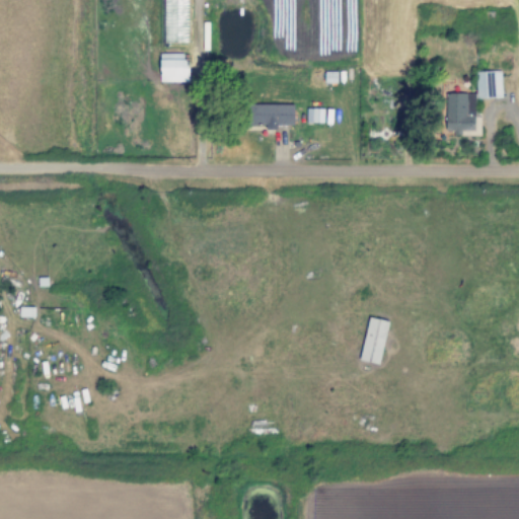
[(159,82),(187,82),(187,54),(159,54),(159,82)]
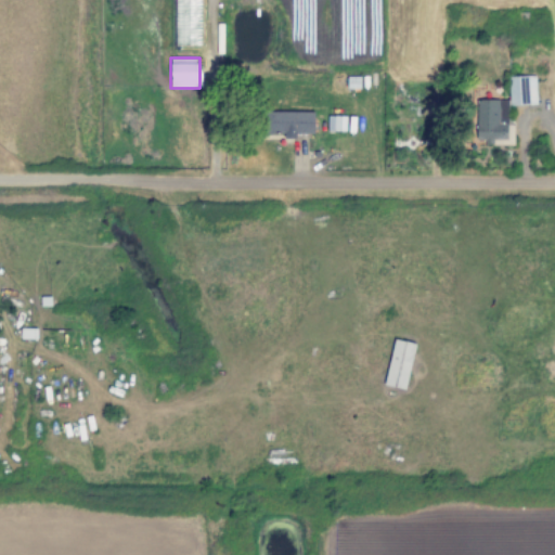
[(534,77),(507,77),(508,106),(536,105),(534,77)]
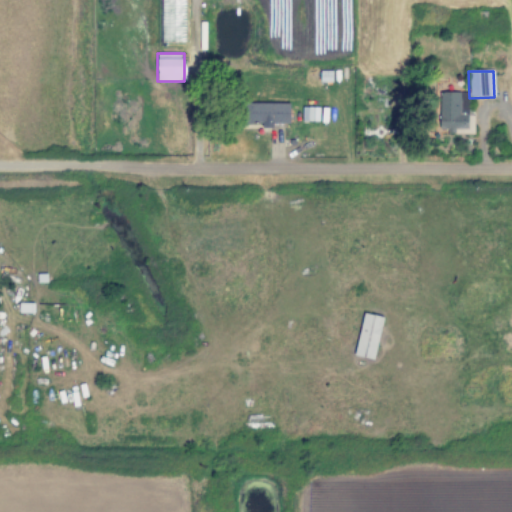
[(439,133),(473,132),(473,115),(468,115),(467,93),(439,93),(439,133)]
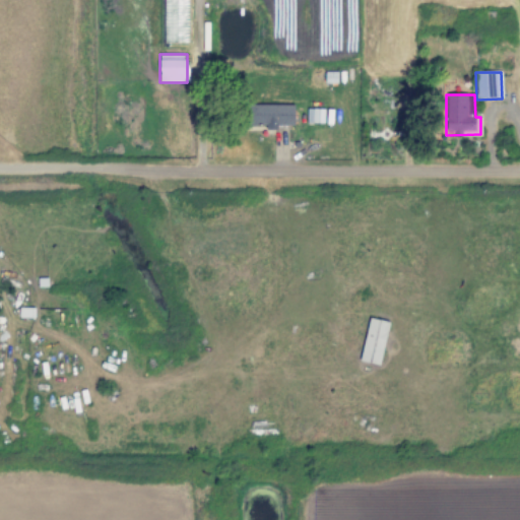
[(294,106),(248,105),(248,125),(265,125),(265,130),(276,130),(276,125),(293,126),(294,106)]
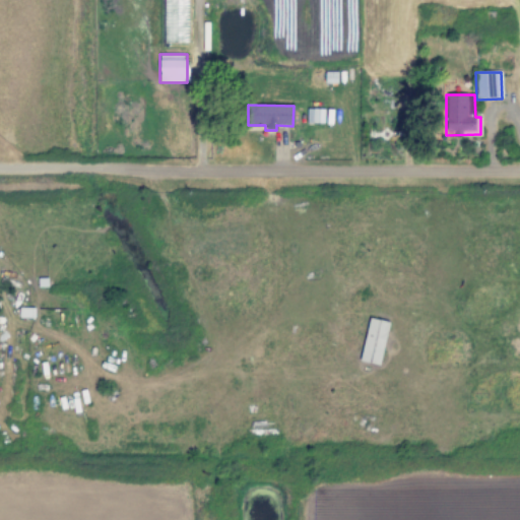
[(379,366),(389,323),(369,318),(359,362),(379,366)]
